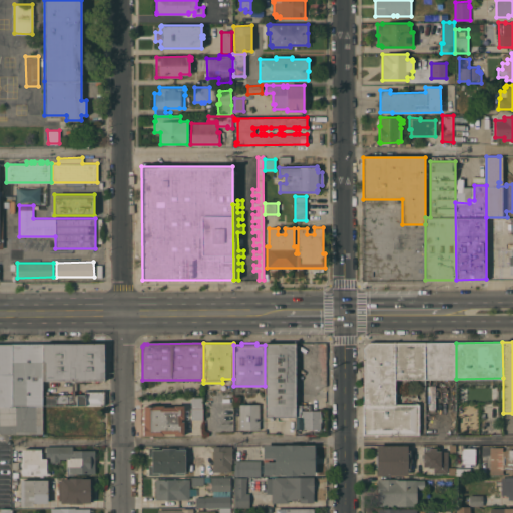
[(301,404),(301,411),(300,411),(300,417),(295,417),(295,416),(273,417),(273,418),(271,418),(271,417),(265,417),(265,386),(265,345),(265,343),(295,343),(295,404),(301,404)]
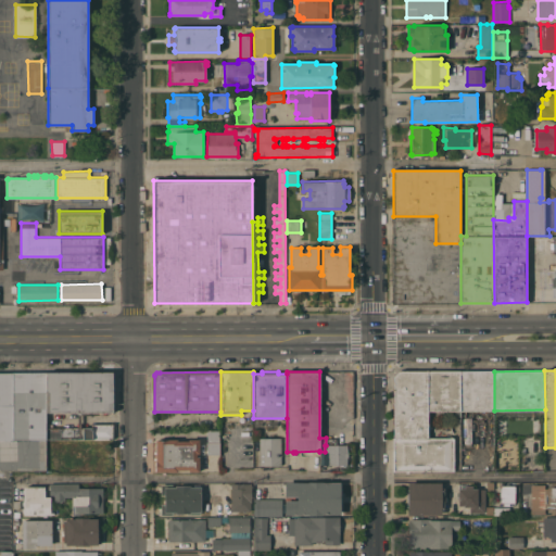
[(428,411),(428,438),(454,437),(454,470),(394,470),(394,375),(397,371),(460,371),(462,411),(428,411)]
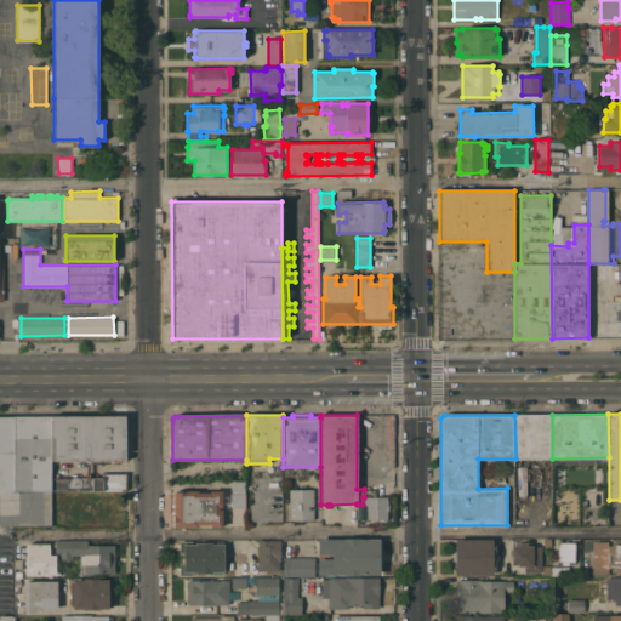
[(552,459),(516,459),(514,415),(552,415),(552,459)]
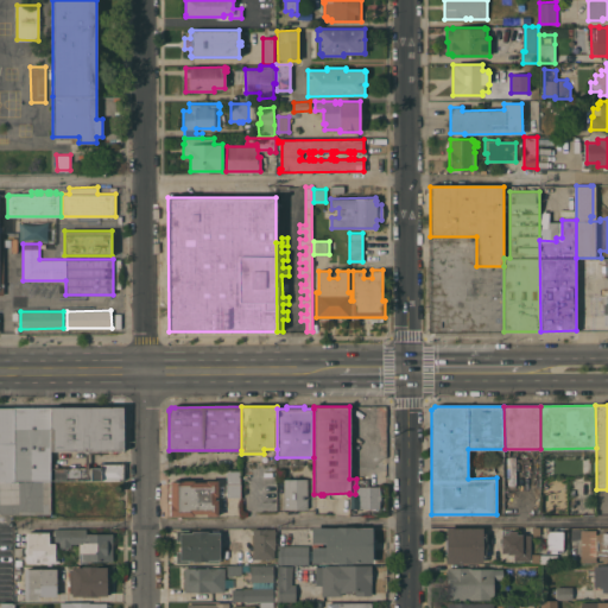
[(0,513),(0,407),(50,407),(50,450),(50,468),(50,480),(50,513),(0,513)]
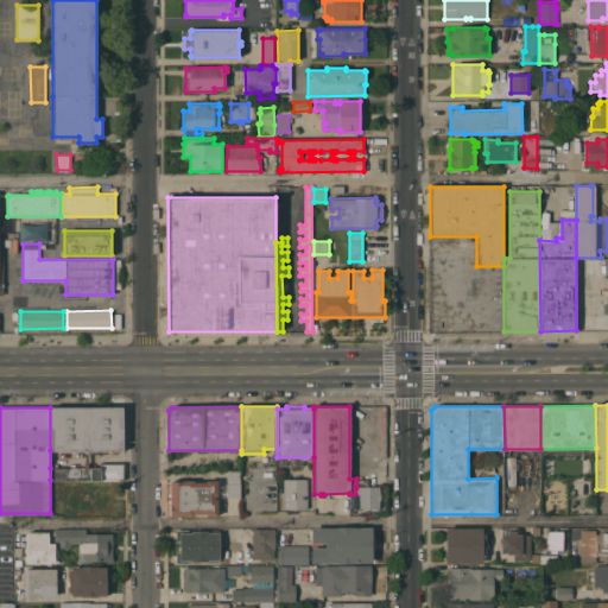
[(86,467),(86,453),(84,453),(84,450),(50,450),(50,407),(124,407),(124,450),(89,451),(89,453),(88,453),(88,467),(101,467),(101,463),(124,463),(124,480),(50,480),(50,468),(86,467)]
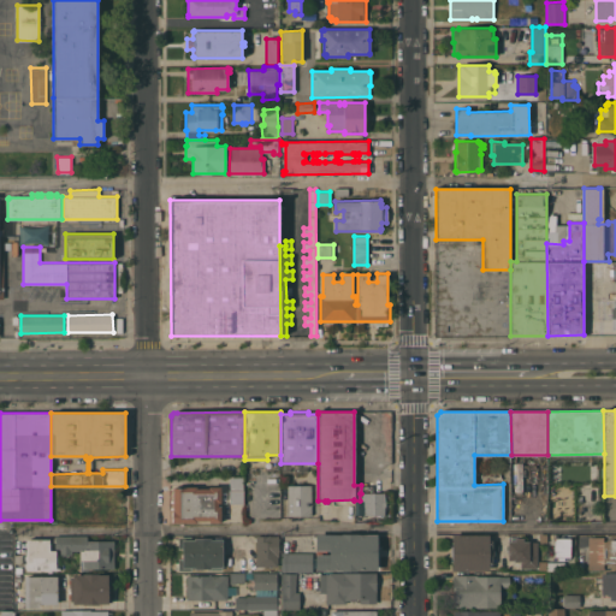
[(244,477),(244,503),(230,503),(230,477),(244,477)]
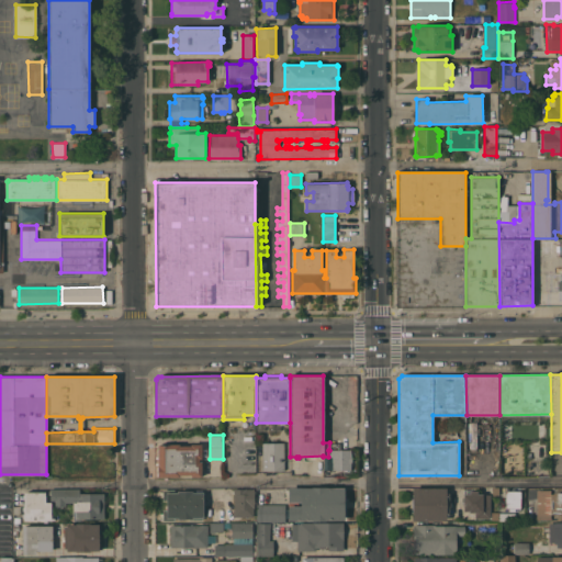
[(284,442),(284,471),(262,471),(262,442),(284,442)]
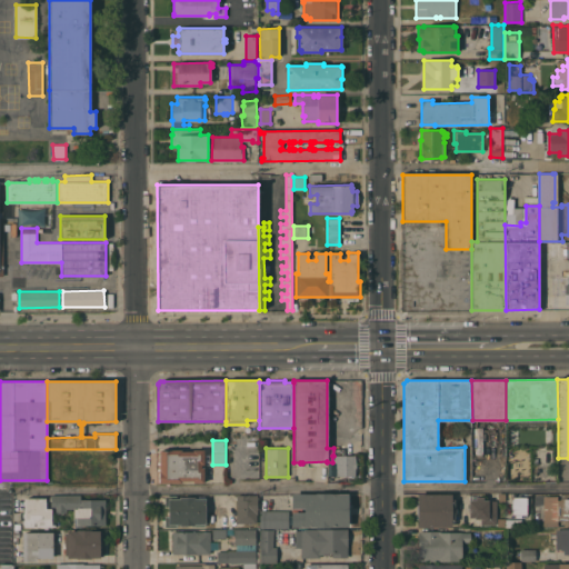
[(171,450),(171,449),(181,449),(181,451),(193,451),(193,449),(205,449),(205,465),(201,465),(201,468),(205,468),(205,482),(193,482),(193,481),(181,481),(181,482),(159,482),(159,471),(160,471),(160,450),(171,450)]
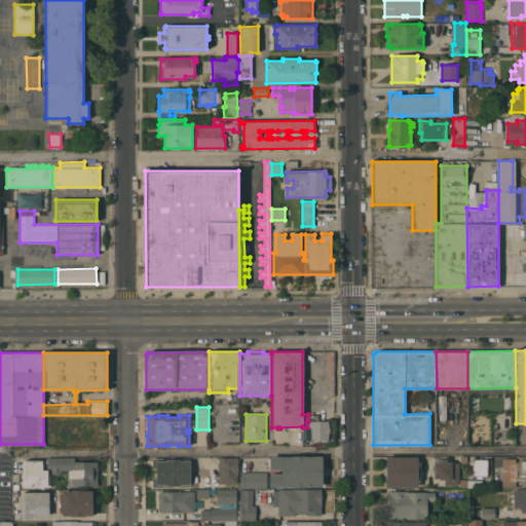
[(328,420),(329,427),(330,427),(330,433),(329,433),(329,440),(309,440),(309,420),(328,420)]
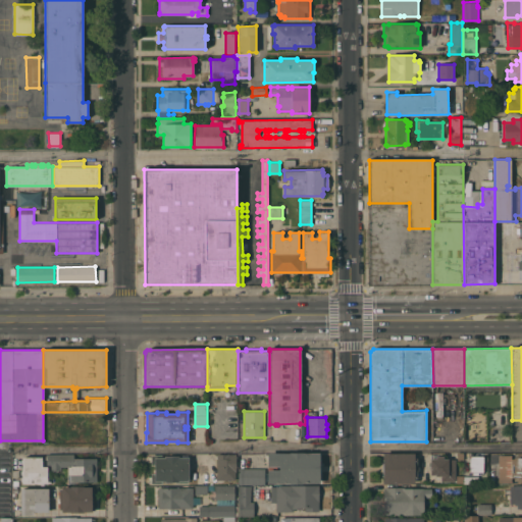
[(320,482),(303,482),(303,483),(290,483),(267,483),(267,470),(279,470),(279,466),(267,466),(267,453),(290,453),(290,452),(303,452),(303,453),(320,453),(320,454),(320,482)]
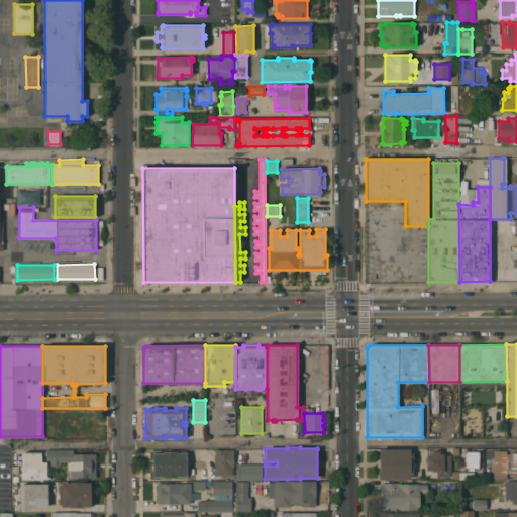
[(411,453),(413,453),(413,474),(411,474),(411,479),(380,479),(379,449),(411,448),(411,453)]
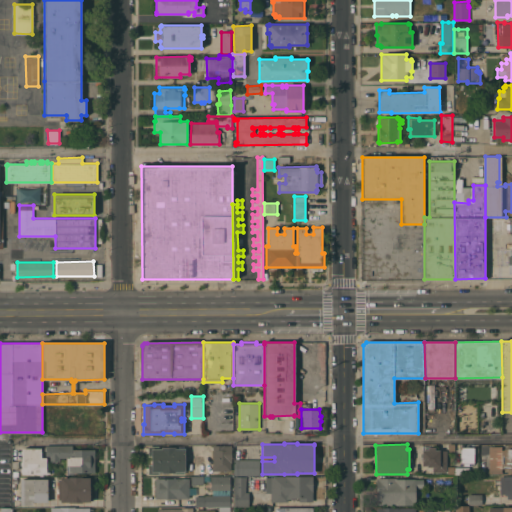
[(73,449),(95,449),(95,472),(69,472),(69,465),(66,465),(66,458),(60,458),(60,461),(58,461),(58,462),(55,462),(55,461),(53,461),(53,462),(51,462),(51,461),(50,461),(50,455),(46,455),(46,450),(44,451),(44,447),(45,447),(45,445),(73,445),(73,449)]
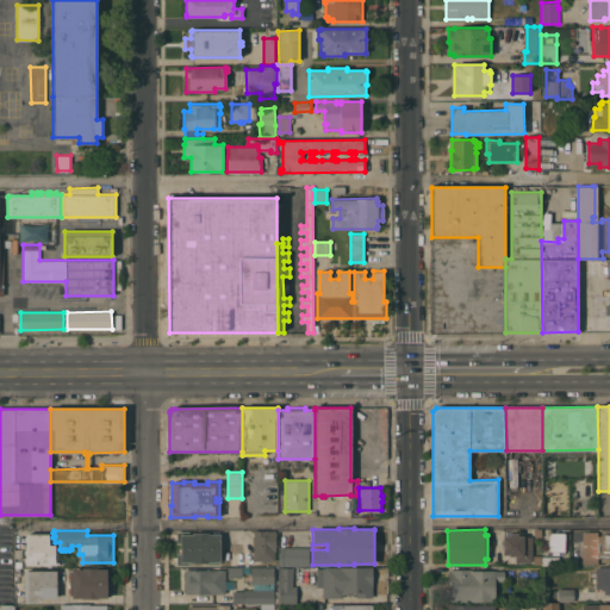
[(277,530),(275,561),(272,561),(272,562),(261,562),(261,561),(254,561),(254,530),(277,530)]
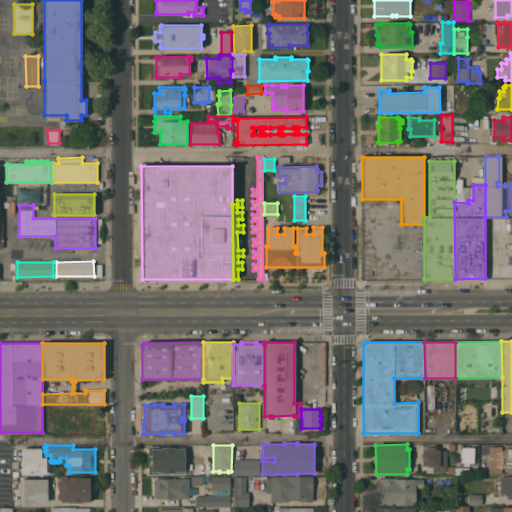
[(461,447),(466,447),(466,445),(470,445),(470,447),(474,447),(474,448),(475,448),(475,453),(474,453),(474,455),(475,455),(475,458),(474,458),(474,463),(469,463),(469,465),(464,465),(464,463),(460,463),(461,447)]
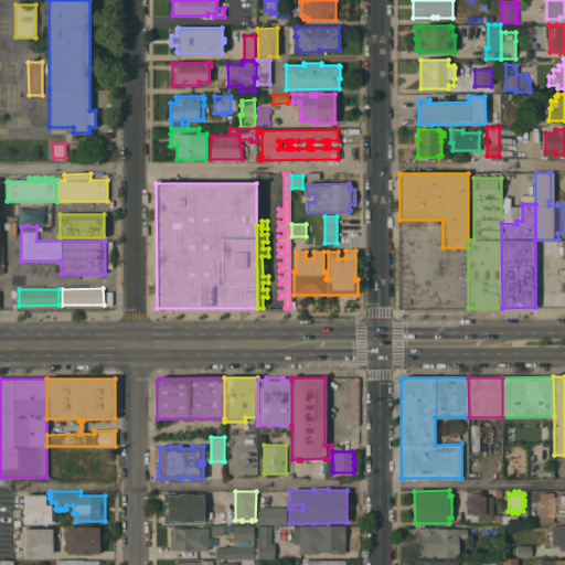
[(177,492),(177,493),(190,493),(190,492),(203,492),(203,513),(205,513),(205,520),(203,520),(203,522),(190,522),(190,521),(179,522),(179,520),(176,520),(176,523),(164,523),(163,512),(167,512),(167,503),(163,503),(163,492),(177,492)]
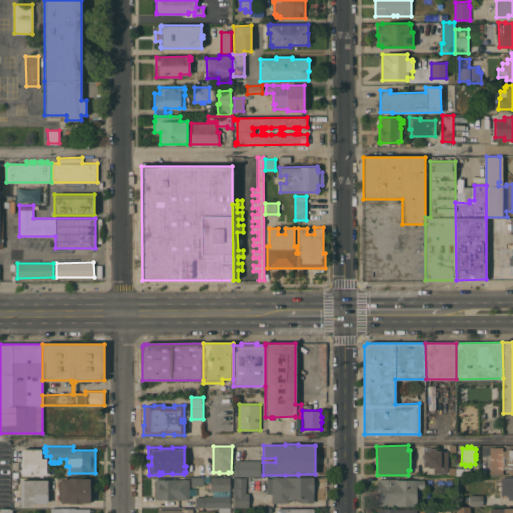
[(505,449),(507,449),(507,448),(512,448),(512,450),(512,474),(508,474),(508,469),(506,469),(502,469),(503,473),(490,474),(490,447),(502,447),(502,450),(505,450),(505,449)]
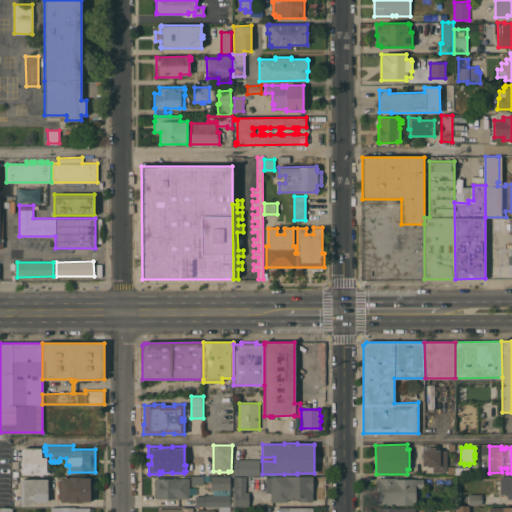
[(428,450),(428,447),(435,447),(435,450),(447,450),(447,472),(433,472),(433,467),(427,467),(427,465),(422,465),(422,450),(428,450)]
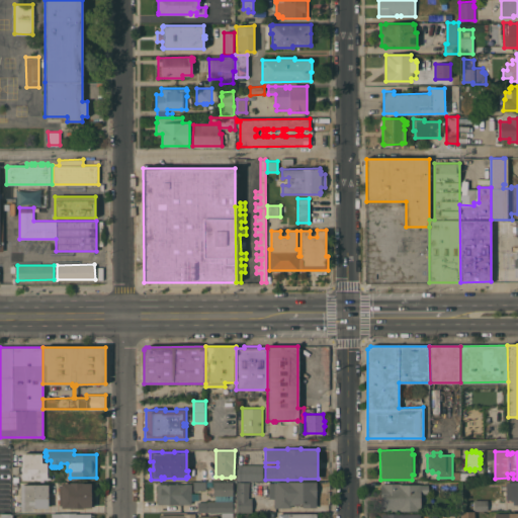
[(41,453),(41,462),(48,462),(47,473),(51,473),(51,479),(44,479),(44,481),(40,481),(40,479),(22,479),(22,478),(20,478),(20,473),(22,473),(22,470),(21,470),(21,466),(22,466),(22,459),(21,459),(21,455),(22,455),(22,453),(41,453)]
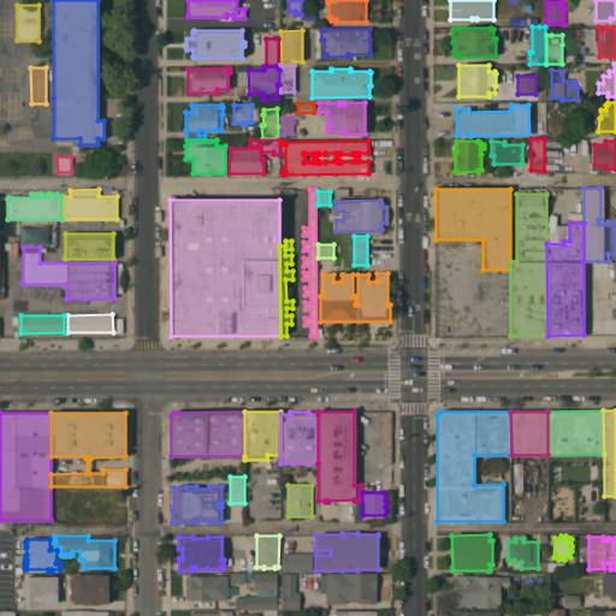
[(313,572),(282,572),(282,552),(313,552),(313,572)]
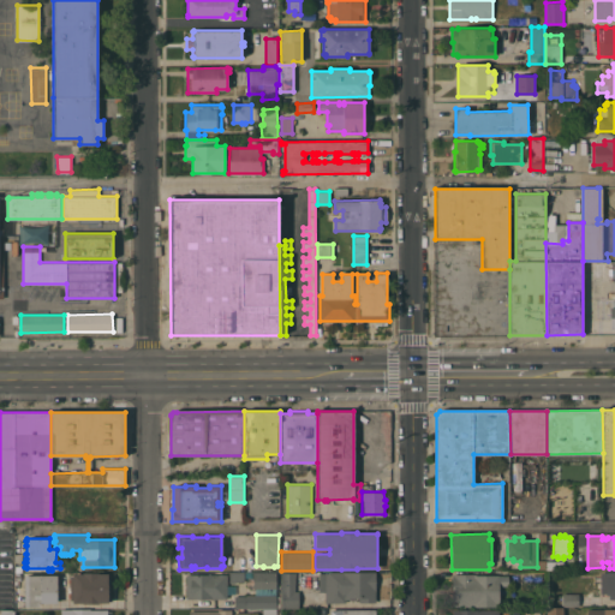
[(614,569),(614,598),(609,598),(609,595),(605,595),(605,593),(601,593),(601,584),(598,584),(598,575),(599,575),(599,572),(604,572),(614,572),(614,569)]
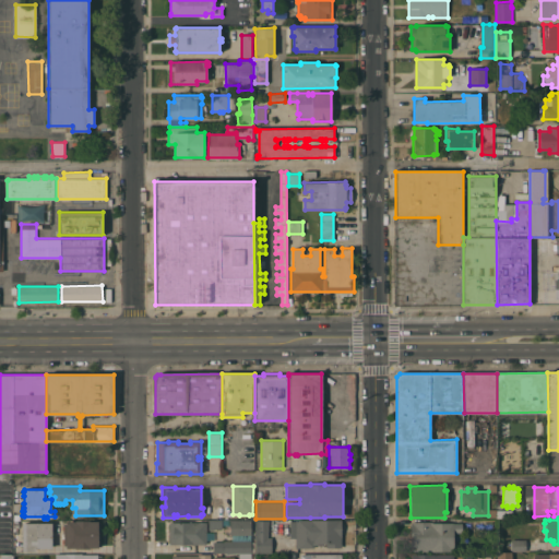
[(222,519),(222,528),(209,528),(209,520),(222,519)]
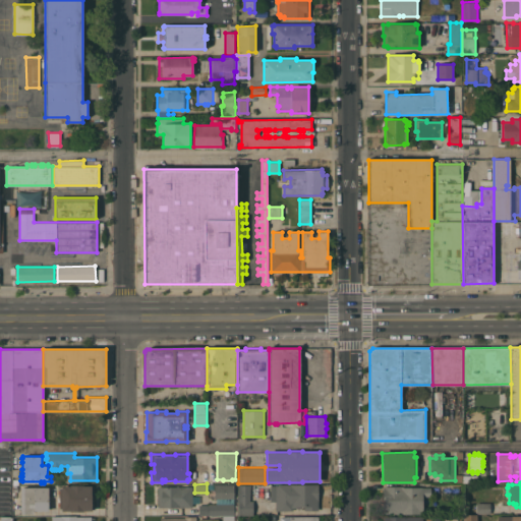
[(319,510),(304,510),(304,506),(302,506),(302,508),(293,508),(293,511),(276,511),(276,501),(271,501),(271,485),(277,485),(277,483),(319,483),(319,510)]
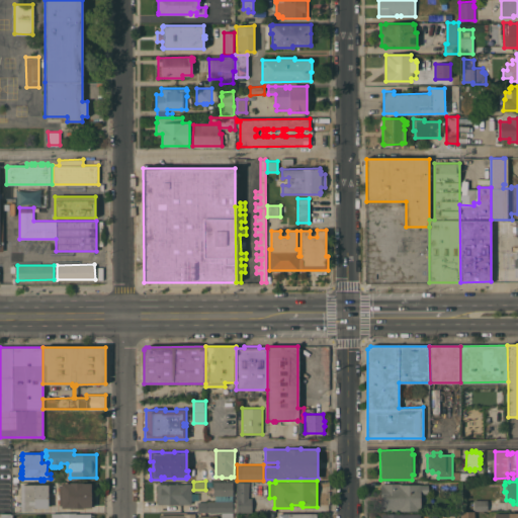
[(62,485),(62,483),(70,483),(70,482),(83,482),(83,483),(91,483),(91,484),(95,484),(95,506),(91,506),(91,508),(83,508),(70,508),(62,508),(62,505),(60,505),(60,485),(62,485)]
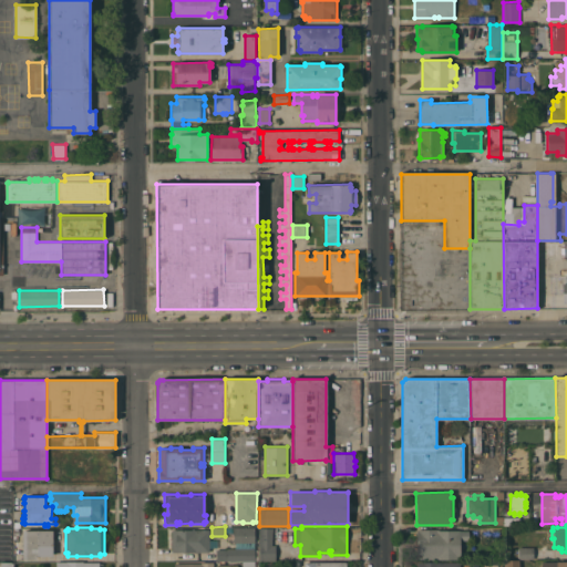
[(255,542),(234,543),(233,527),(255,527),(255,542)]
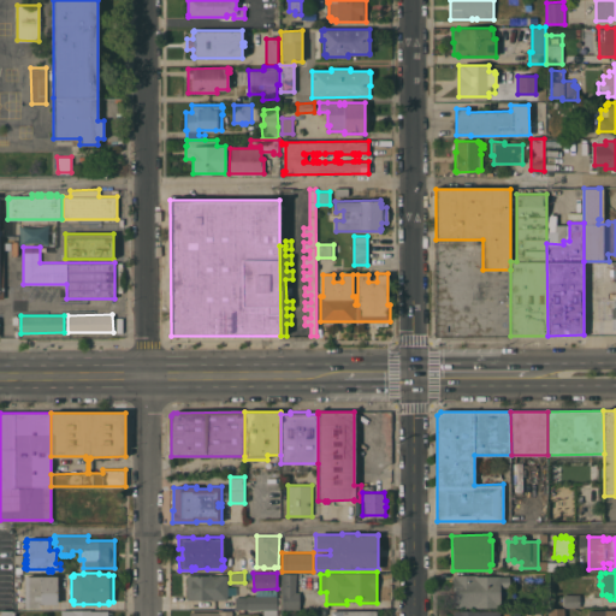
[(187,599),(187,575),(227,575),(227,576),(227,599),(187,599)]
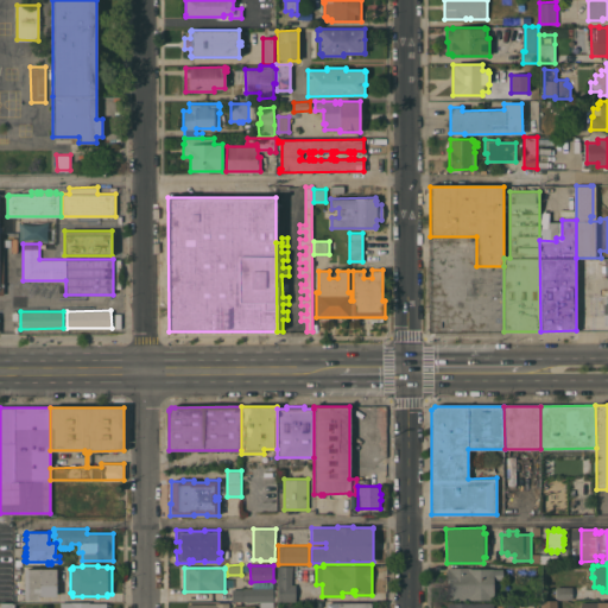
[(449,593),(447,593),(447,568),(472,568),(472,569),(494,568),(494,569),(502,569),(502,580),(494,580),(494,600),(449,600),(449,593)]
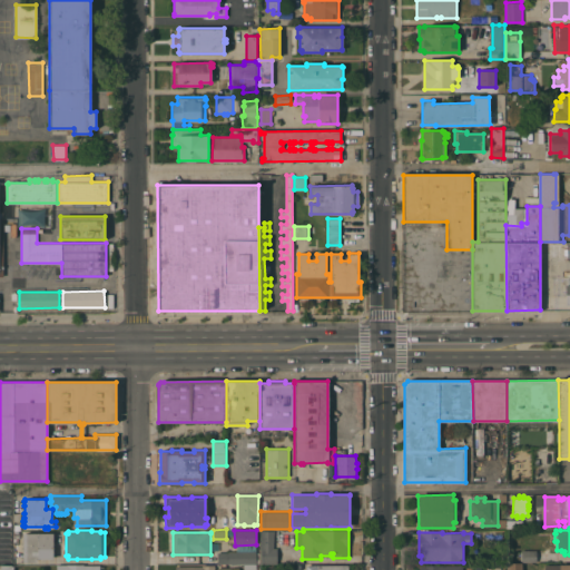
[(52,559),(37,559),(37,561),(22,561),(23,533),(53,533),(52,559)]
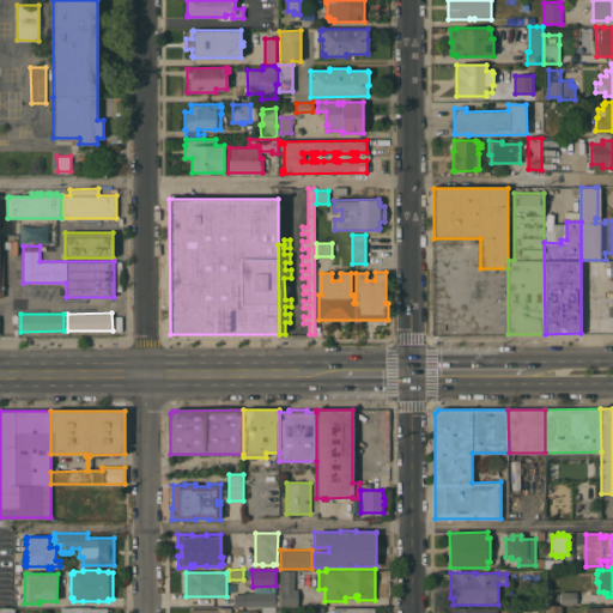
[(280,589),(281,589),(281,577),(295,577),(295,589),(298,589),(298,606),(280,606),(280,589)]
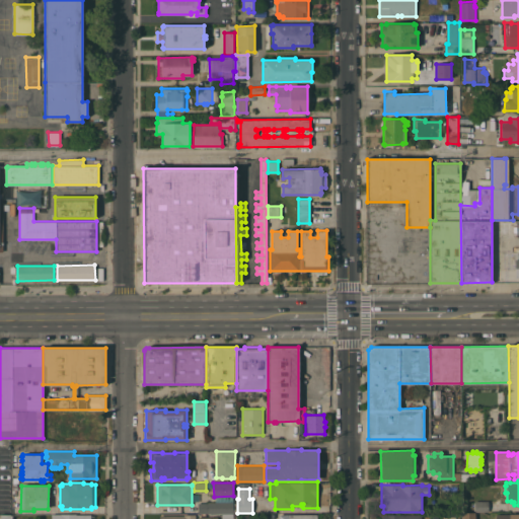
[(489,511),(475,511),(475,510),(474,510),(474,502),(474,501),(489,501),(489,511)]
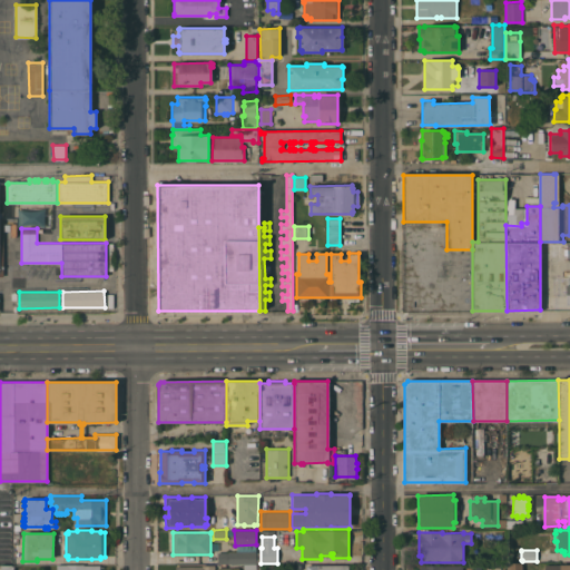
[(256,569),(244,569),(244,563),(228,563),(217,563),(217,552),(228,552),(228,551),(256,551),(256,569)]
